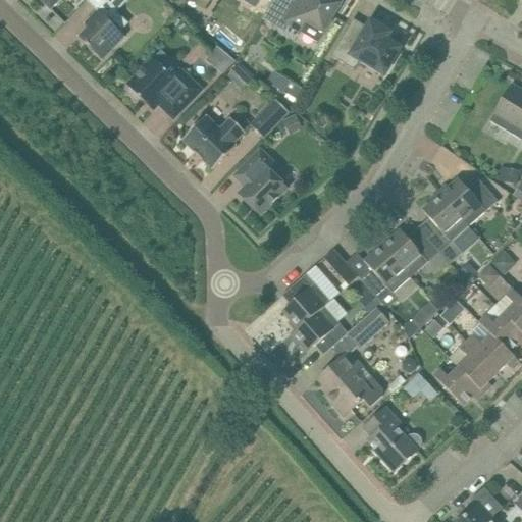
[(40,0),(51,10),(61,0),(65,0),(67,2),(68,0),(40,0)]
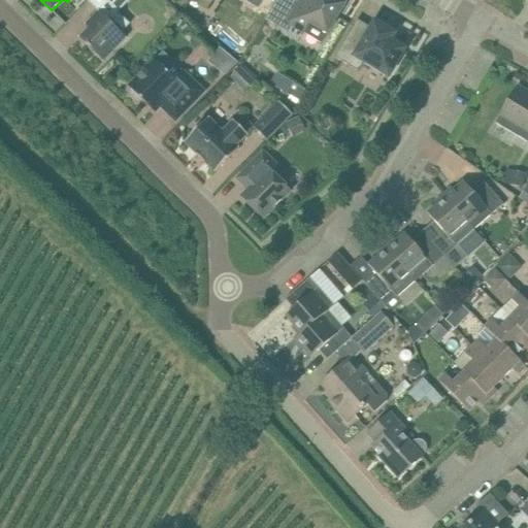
[(347,3),(339,0),(276,0),(265,19),(287,32),(291,25),(304,33),(311,30),(325,39),(347,3)]
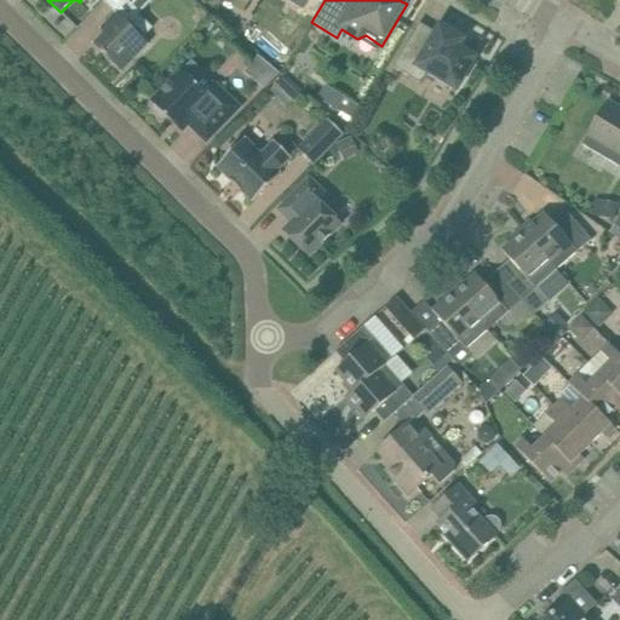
[(153,28),(127,3),(101,29),(105,34),(93,45),(121,72),(149,45),(143,39),(153,28)]
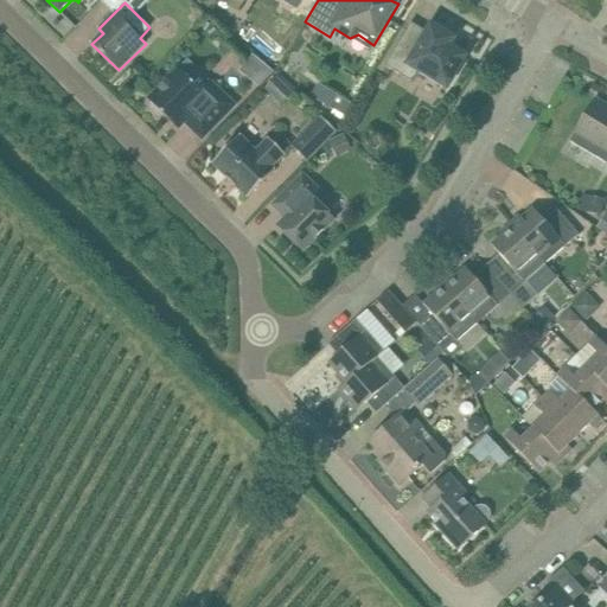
[(423,37),(408,27),(385,65),(402,76),(408,65),(447,89),(467,56),(451,46),(455,39),(430,24),(423,37)]
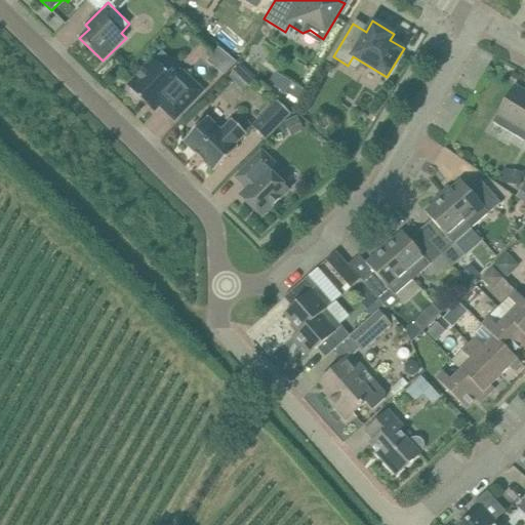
[(174,80),(154,59),(128,86),(154,112),(160,106),(174,120),(203,91),(183,71),(174,80)]
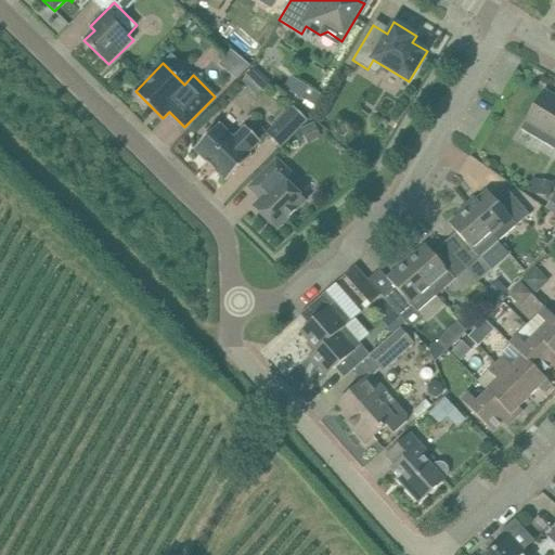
[(322,94),(292,77),(284,88),(314,106),(322,94)]
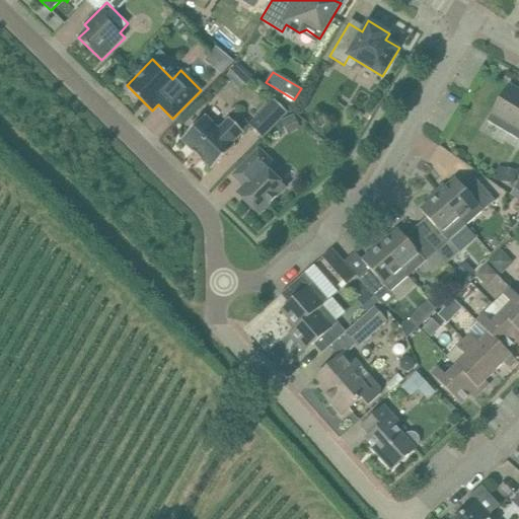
[(488,121),(518,139),(518,90),(509,84),(488,121)]
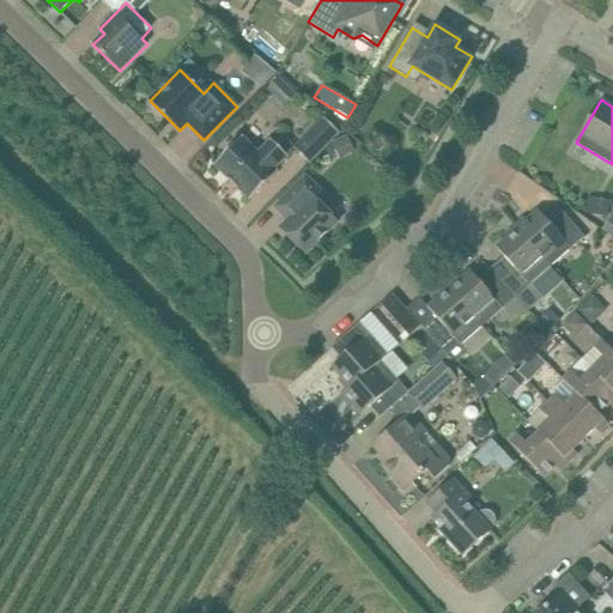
[(339,133),(326,119),(295,150),(309,163),(339,133)]
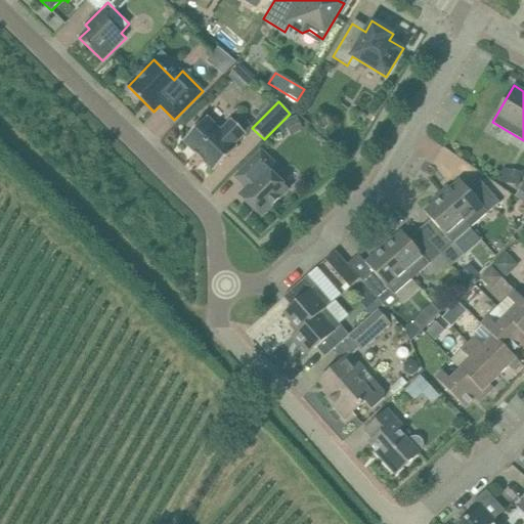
[(204,161),(214,171),(237,147),(234,144),(246,133),(232,120),(221,131),(207,117),(183,141),(195,153),(194,154),(203,162),(204,161)]
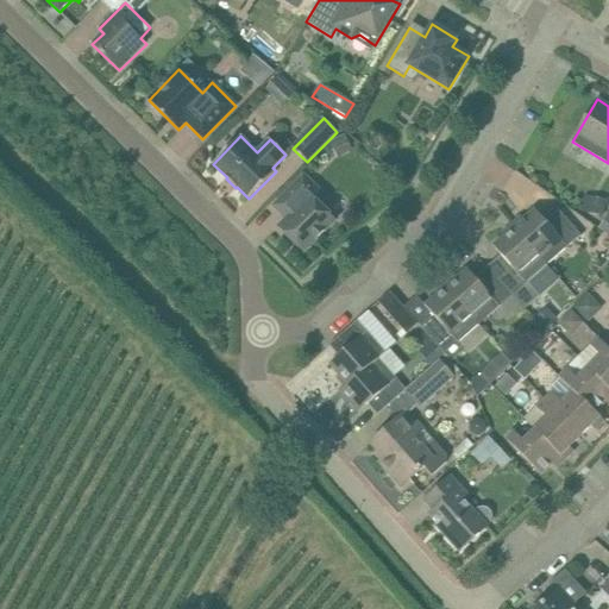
[(312,196),(319,189),(303,175),(274,206),(287,219),(278,227),(305,252),(336,220),(312,196)]
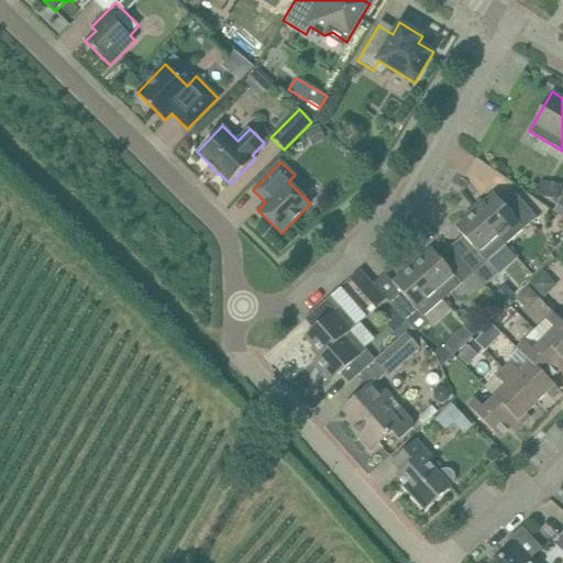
[(558,200),(560,185),(540,181),(538,197),(558,200)]
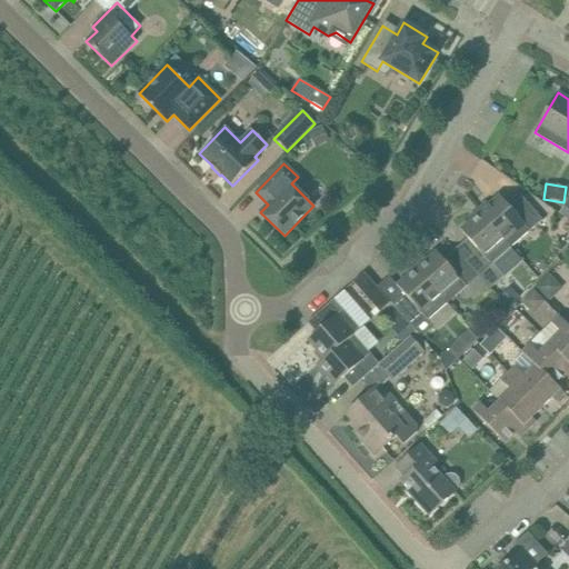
[(500,196),(480,212),(511,248),(543,220),(519,192),(507,203),(500,196)]
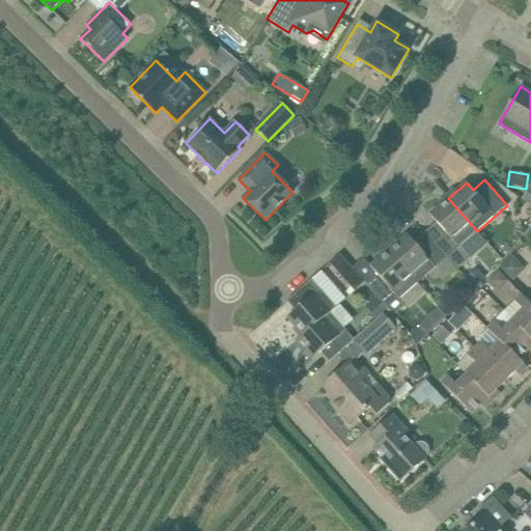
[(460,246),(477,231),(448,198),(430,215),(437,222),(425,232),(458,270),(472,258),(460,246)]
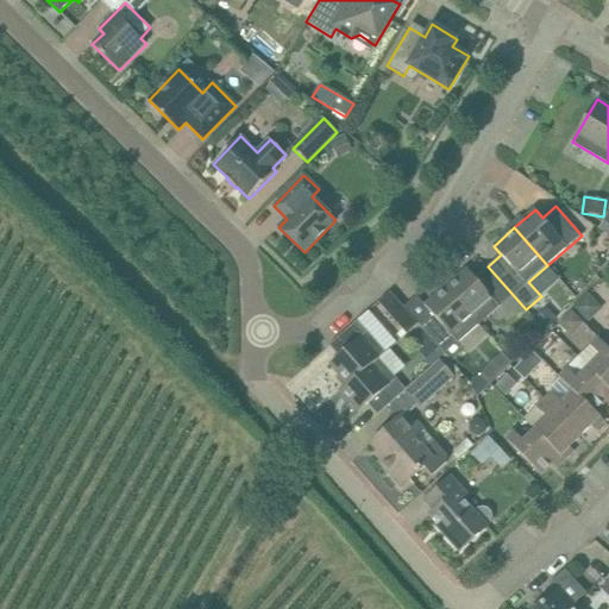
[(468,269),(446,287),(479,325),(513,295),(488,267),(475,277),(468,269)]
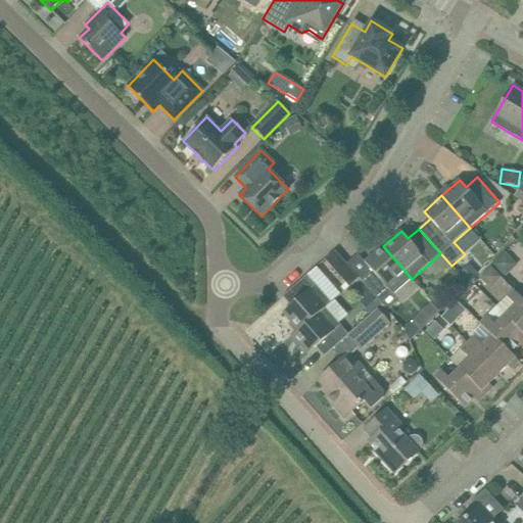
[(477,258),(488,248),(479,239),(469,249),(477,258)]
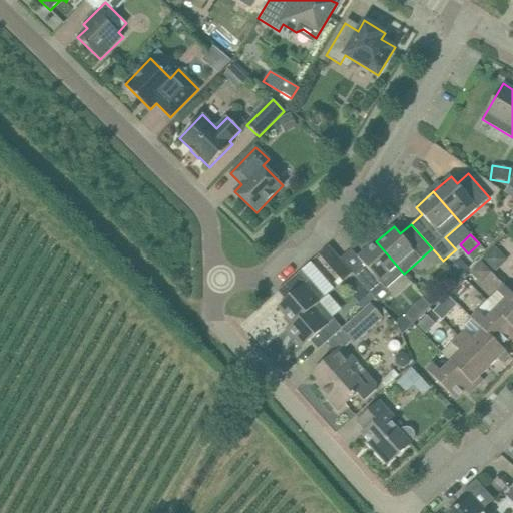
[(354,275),(366,288),(381,305),(392,295),(386,288),(404,274),(376,241),(359,258),(365,265),(354,275)]
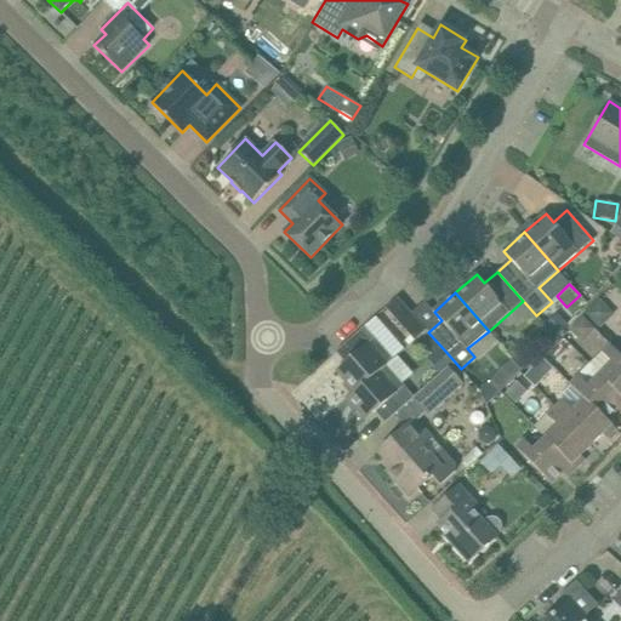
[(427,329),(398,297),(387,307),(415,340),(427,329)]
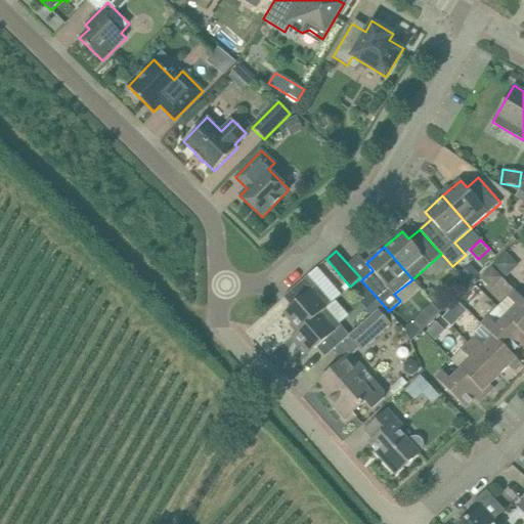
[(299,331),(325,307),(331,302),(308,275),(284,297),(292,306),(284,313),(299,331)]
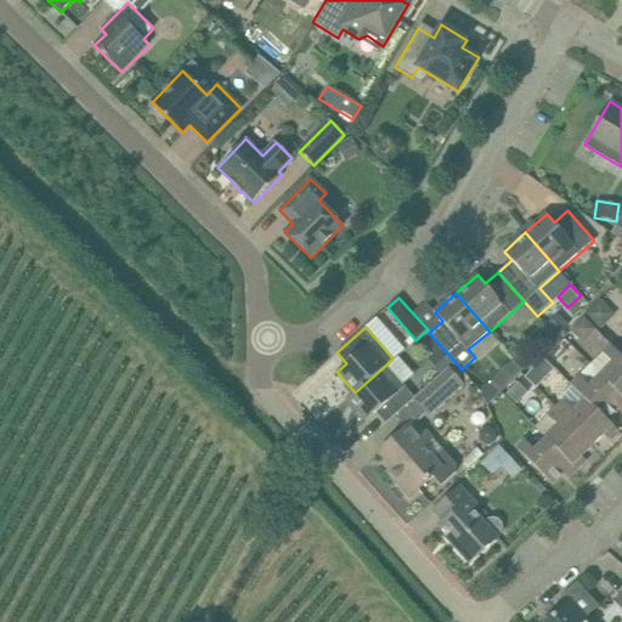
[(614,362),(601,375),(621,396),(621,355),(611,344),(603,352),(614,362)]
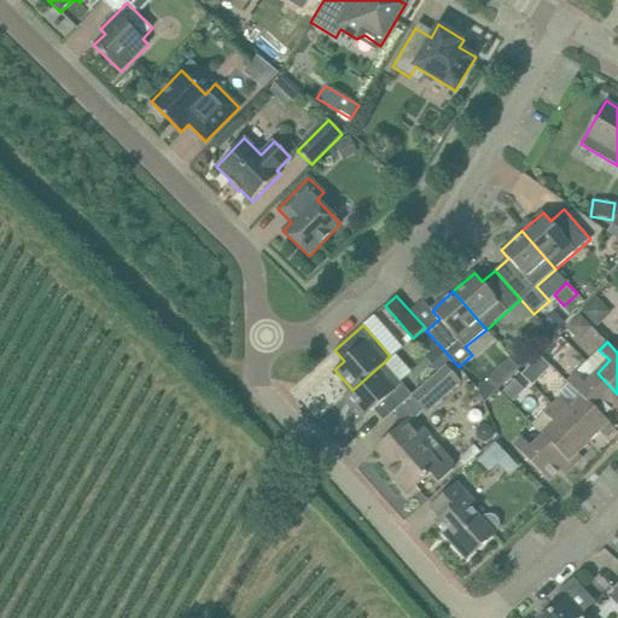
[(509,357),(499,367),(509,378),(518,368),(509,357)]
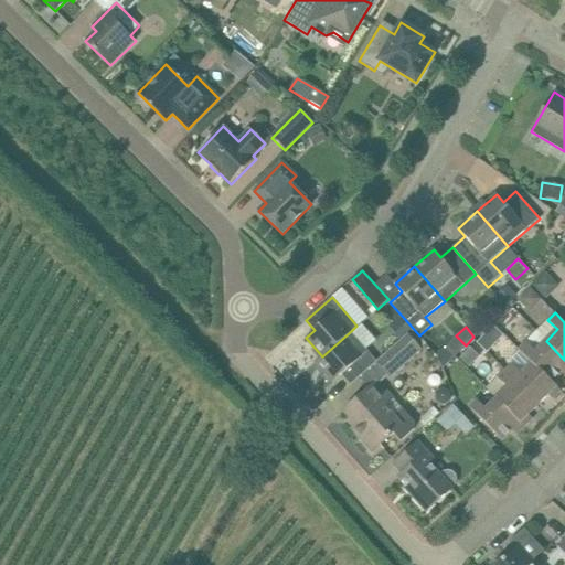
[(483,351),(502,337),(493,327),(476,340),(483,351)]
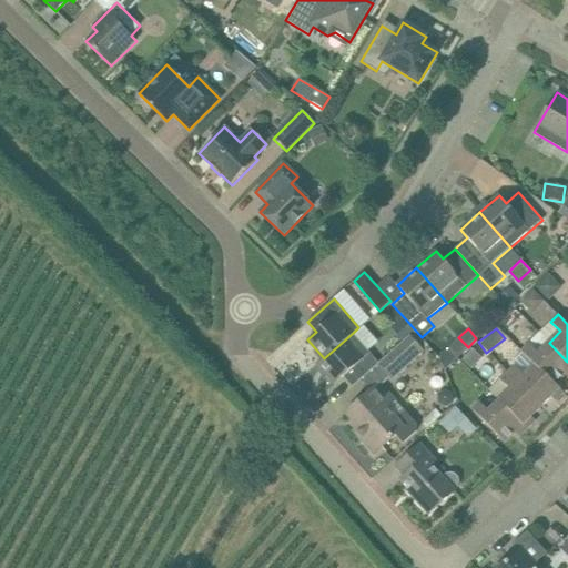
[(353,333),(324,358),(317,364),(335,384),(344,376),(352,386),(378,364),(353,333)]
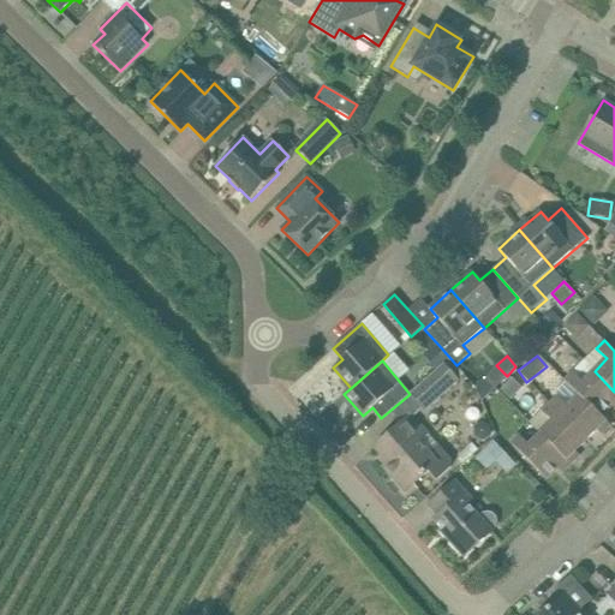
[(445,360),(411,392),(424,406),(459,377),(445,360)]
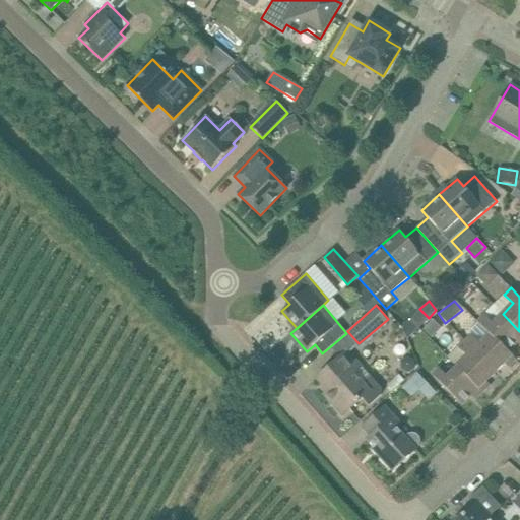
[(484,314),(477,321),(491,334),(509,351),(517,343),(519,345),(519,331),(503,314),(493,323),(484,314)]
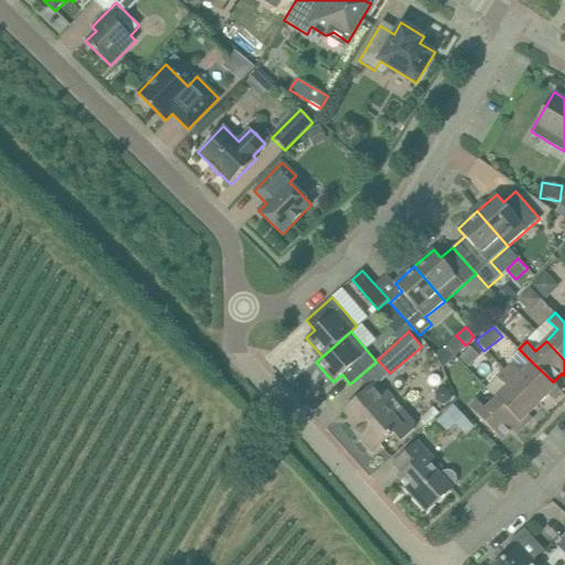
[(553,382),(533,363),(519,349),(510,359),(513,363),(505,371),(539,405),(548,395),(553,398),(561,391),(553,382)]
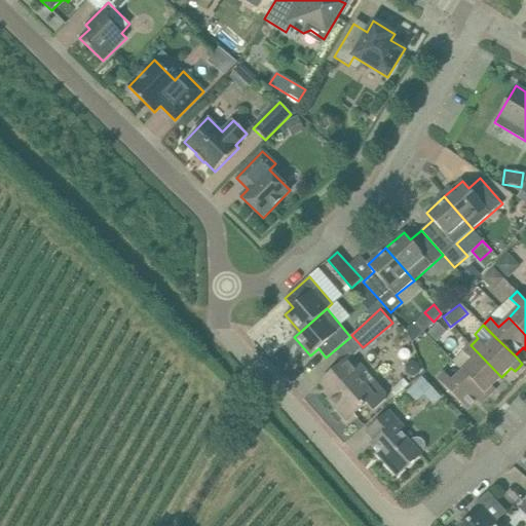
[(454,362),(462,370),(488,397),(496,389),(492,385),(501,377),(471,345),(464,351),(454,362)]
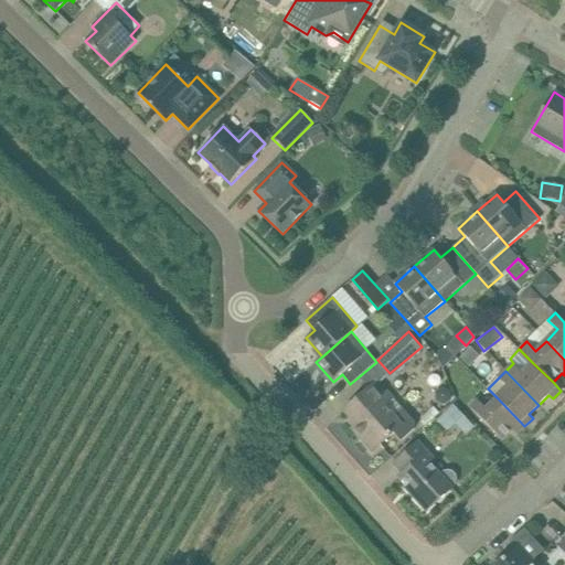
[(379,381),(361,397),(344,412),(363,433),(359,437),(372,451),(394,433),(401,440),(414,429),(415,422),(403,408),(394,416),(385,406),(393,398),(379,381)]
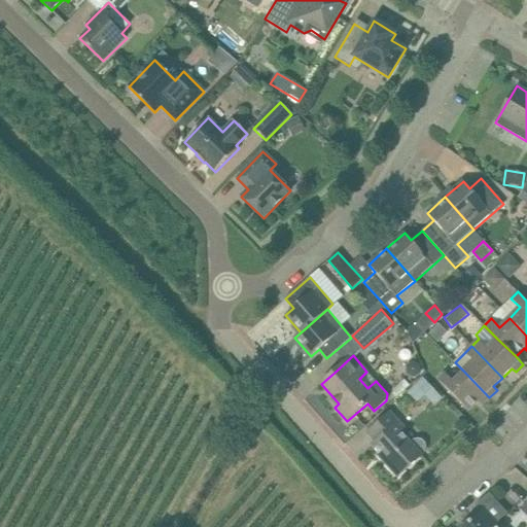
[(413,362),(407,366),(407,374),(414,378),(421,374),(421,365),(413,362)]
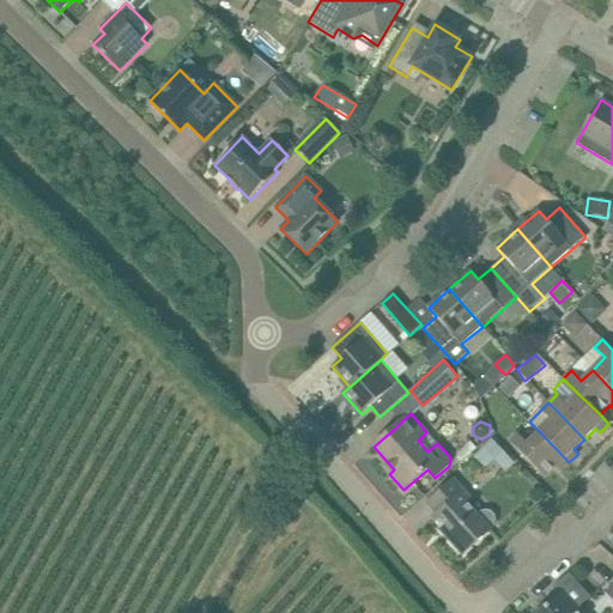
[(517,432),(509,441),(528,461),(545,478),(557,467),(560,471),(569,462),(539,431),(528,443),(517,432)]
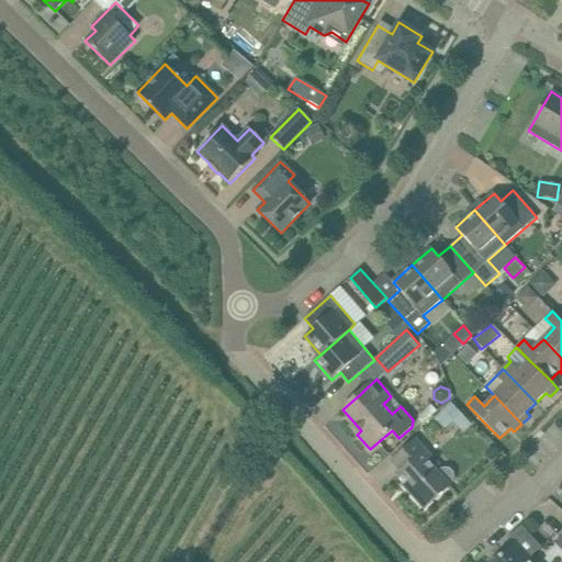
[(442,411),(462,430),(471,423),(451,402),(442,411)]
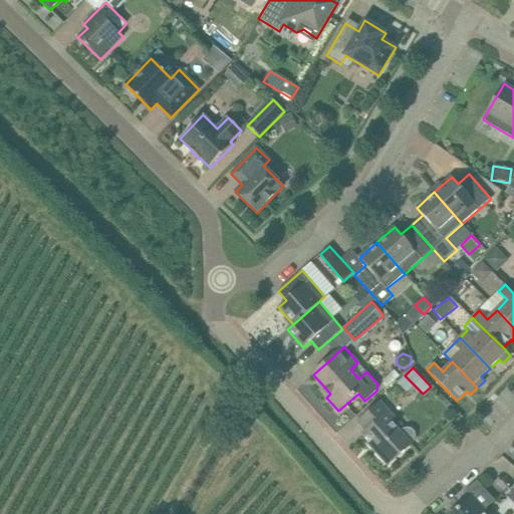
[(404,429),(401,432),(386,415),(390,412),(380,402),(357,422),(365,431),(362,434),(375,449),(374,451),(388,466),(415,441),(416,437),(415,432),(412,429),(408,429),(404,429)]
